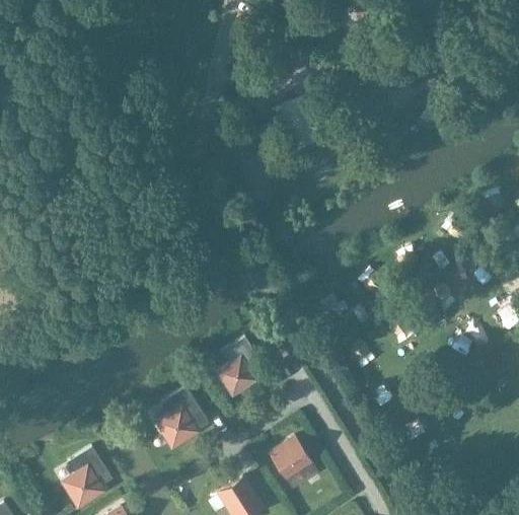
[(518,0),(502,0),(514,16),(518,12),(518,0)]
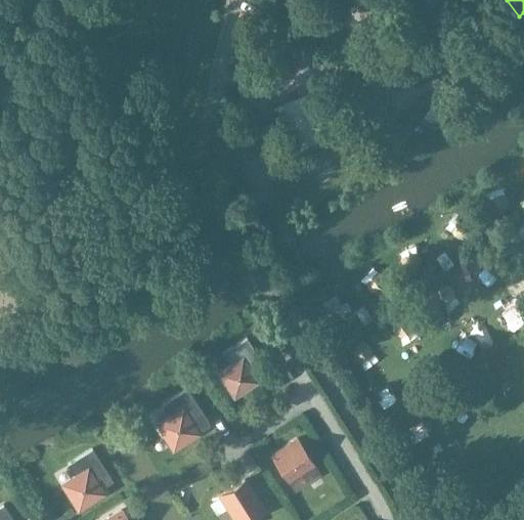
[(445,255),(436,260),(445,273),(453,267),(445,255)]
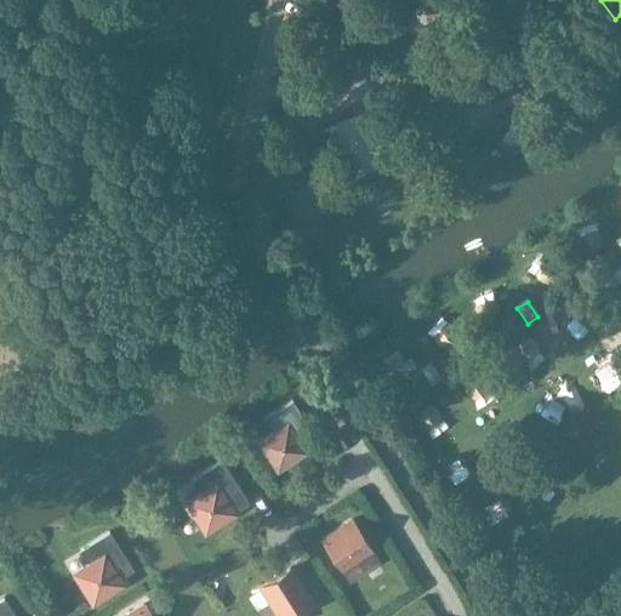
[(431,366),(421,372),(431,388),(442,381),(431,366)]
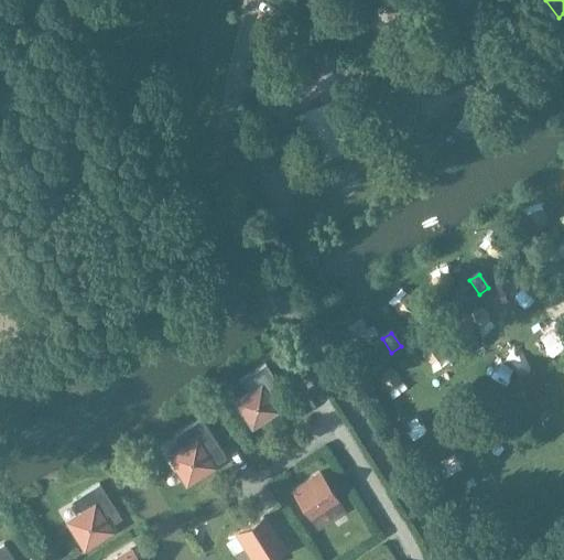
[(280,407),(286,402),(264,367),(238,385),(247,398),(234,406),(251,432),(277,415),(271,406),(272,400),(274,398),(280,407)]
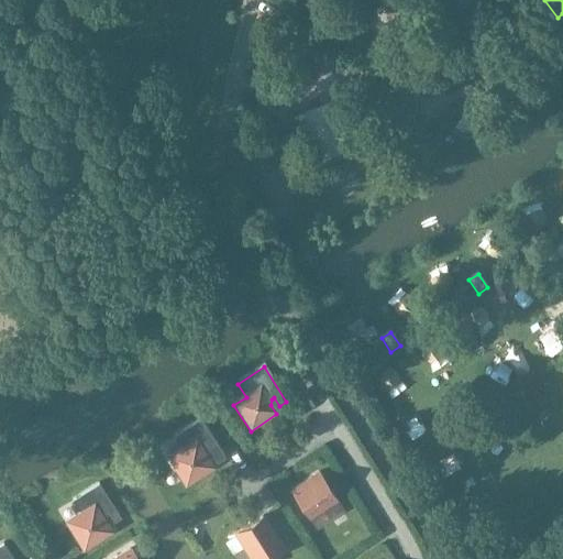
[(206,460),(207,455),(209,452),(216,461),(222,457),(200,422),(174,439),(181,451),(168,460),(186,486),(211,470),(206,460)]
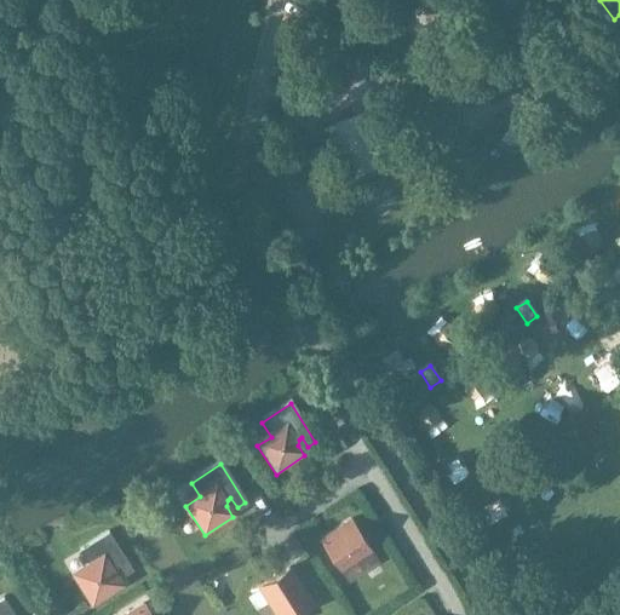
[(350,524),(321,544),(340,574),(356,563),(362,573),(377,564),(350,524)]
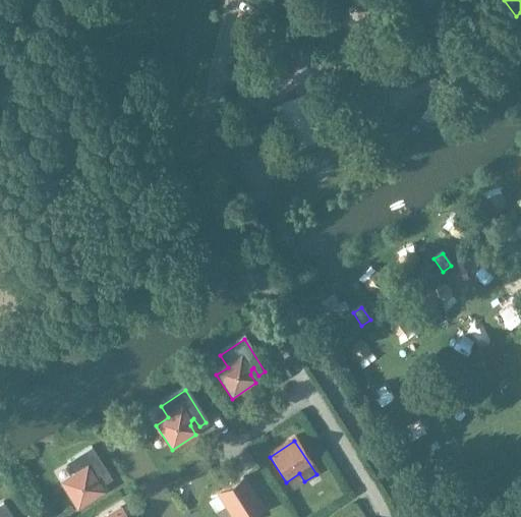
[(96,485),(97,480),(100,478),(105,486),(111,482),(91,450),(66,465),(74,477),(62,485),(77,509),(102,494),(96,485)]
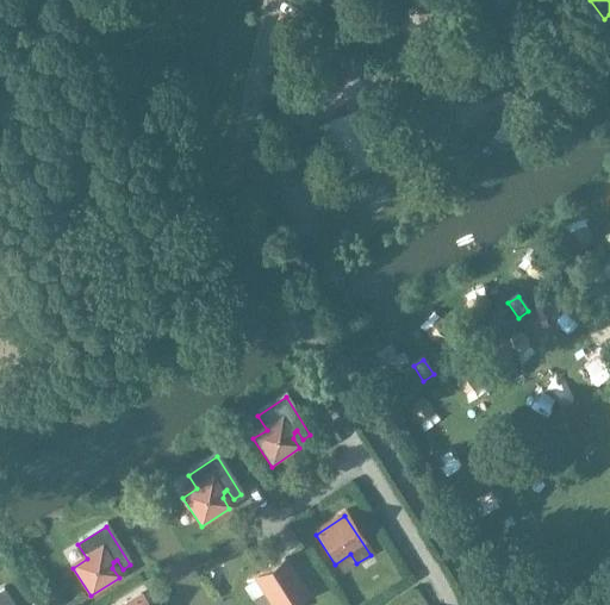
[(296,604),(306,598),(284,562),(247,587),(247,588),(255,584),(263,597),(266,596),(271,604),(296,604)]
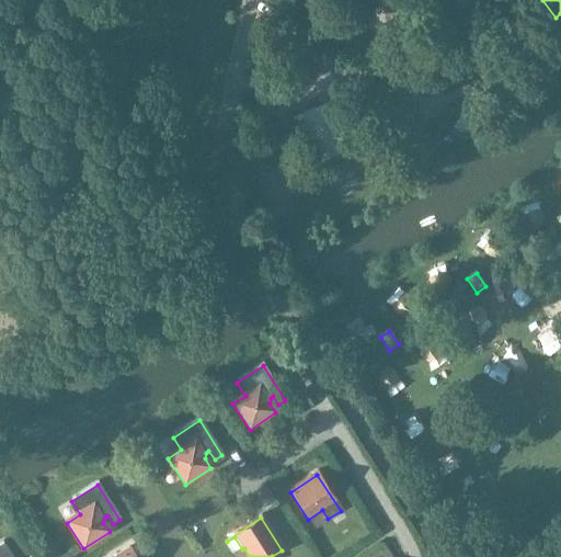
[(10,556),(3,545),(0,546),(0,556),(10,556)]
